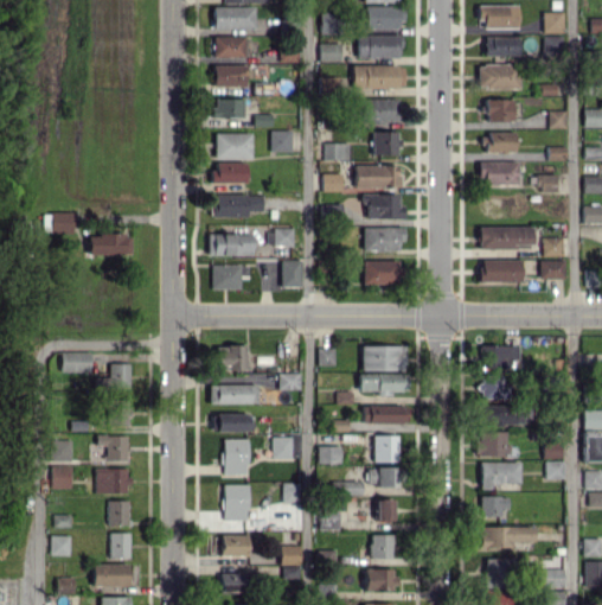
[(519,6),(482,6),(481,30),(519,30),(519,6)]
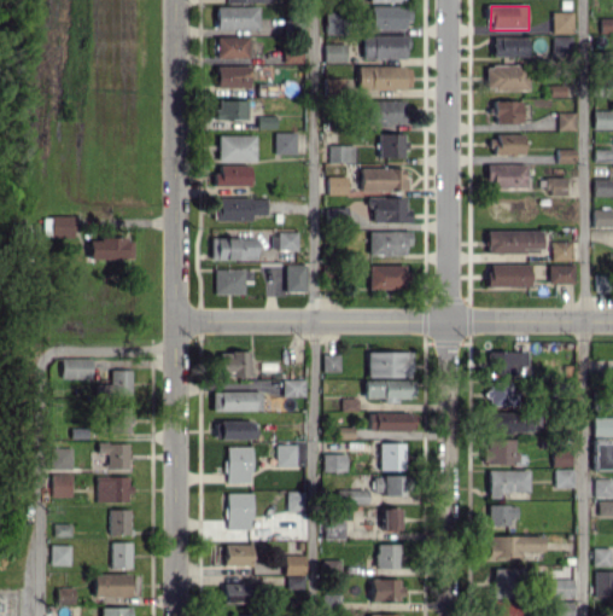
[(373,30),(406,32),(407,7),(373,7),(373,30)]
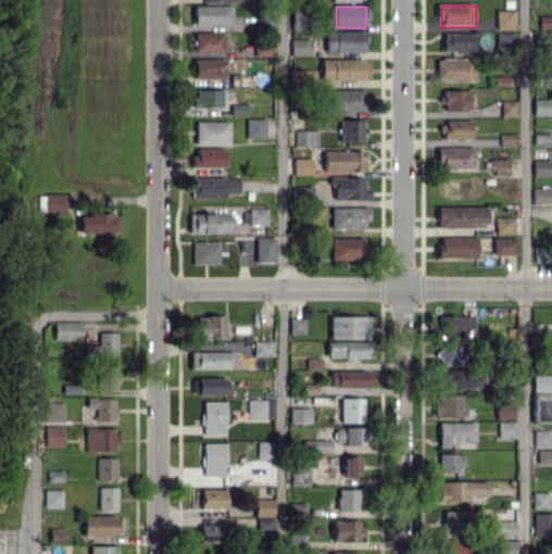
[(197,28),(235,28),(235,8),(197,8),(197,28)]
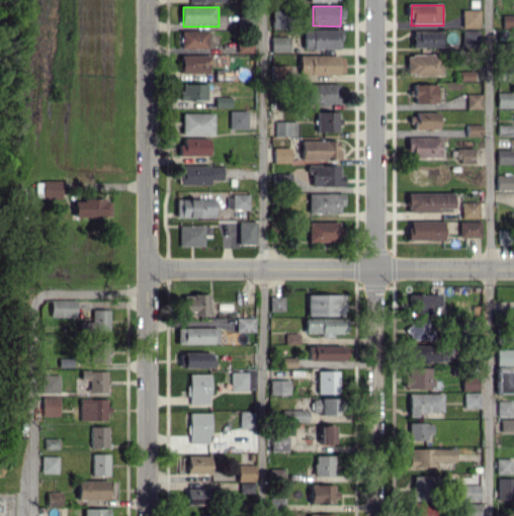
[(483,28),(482,11),(464,11),(465,29),(483,28)]
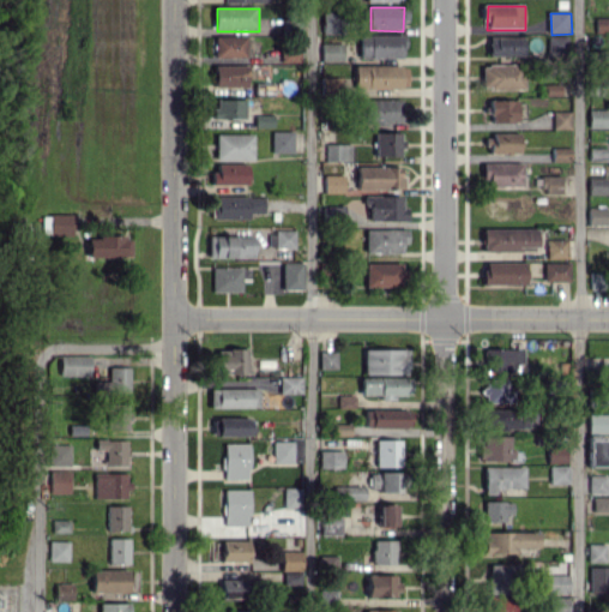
[(324,36),(343,35),(342,15),(323,16),(324,36)]
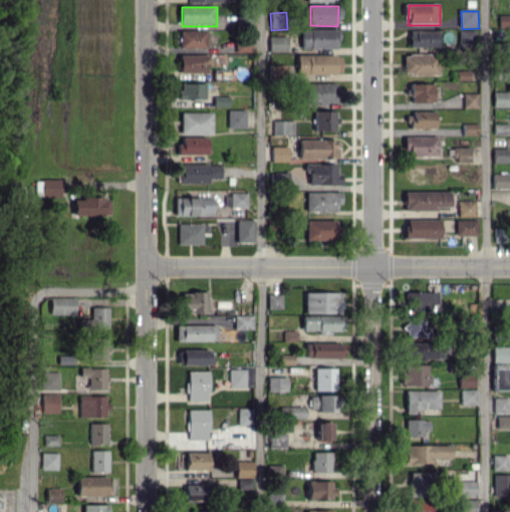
[(509,16),(501,16),(501,28),(509,28),(509,16)]
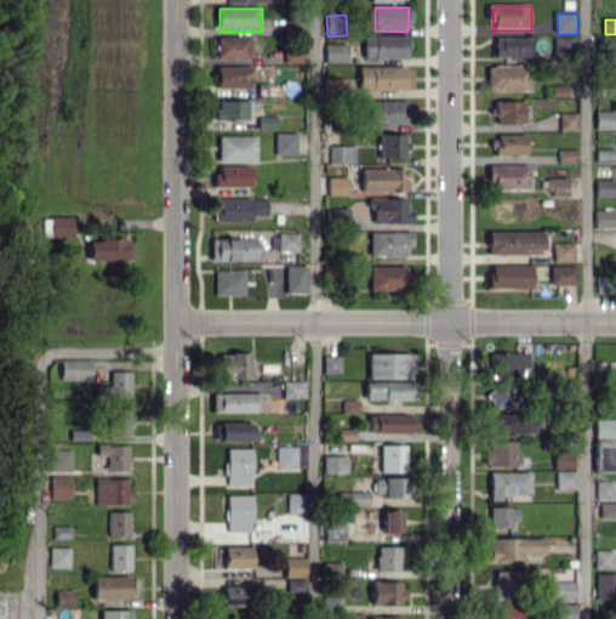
[(412,38),(368,37),(366,60),(411,61),(412,38)]
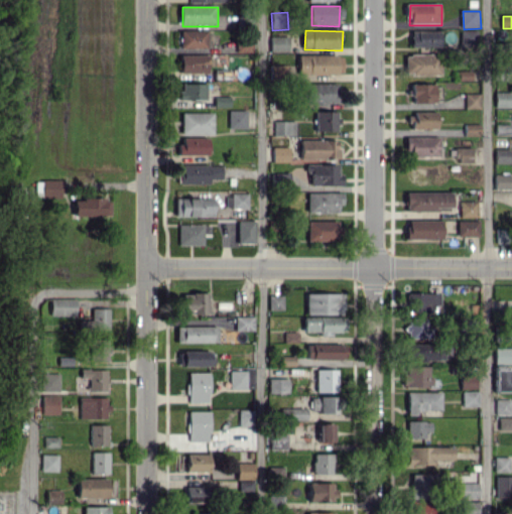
[(208,31),(181,32),(182,49),(209,49),(208,31)]
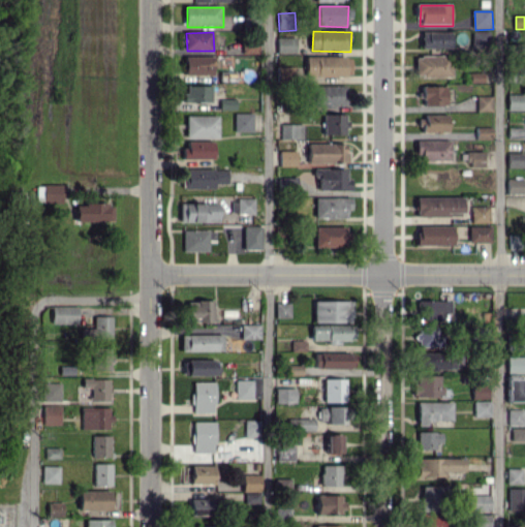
[(492,32),(474,33),(474,52),(493,51),(492,32)]
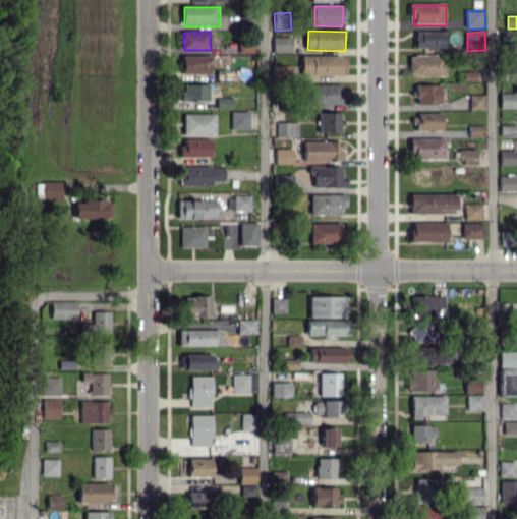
[(417,49),(446,50),(447,34),(418,33),(417,49)]
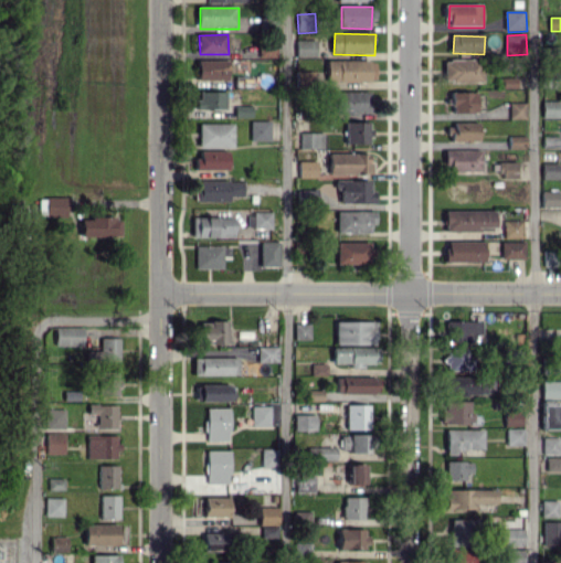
[(318,59),(319,42),(298,42),(298,57),(318,59)]
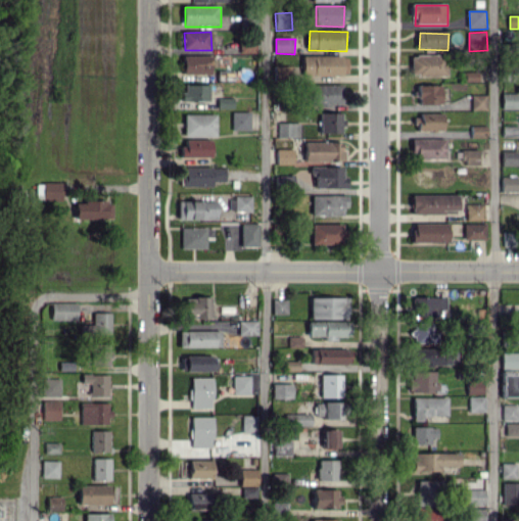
[(449,78),(449,57),(414,56),(414,77),(449,78)]
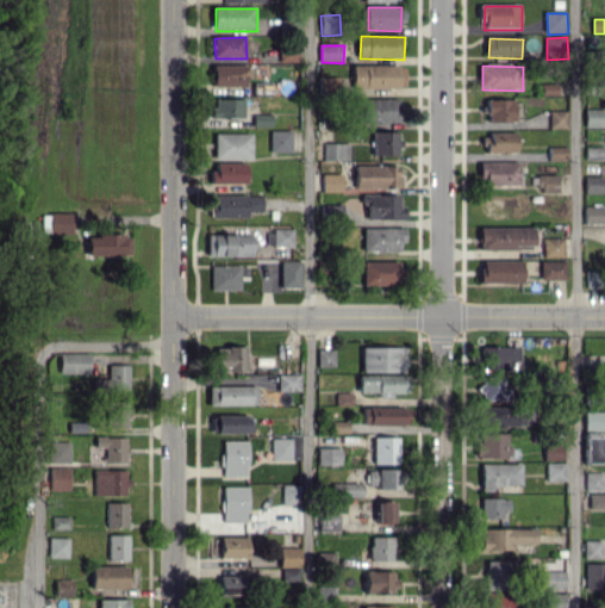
[(248,67),(216,67),(216,88),(248,88),(248,67)]
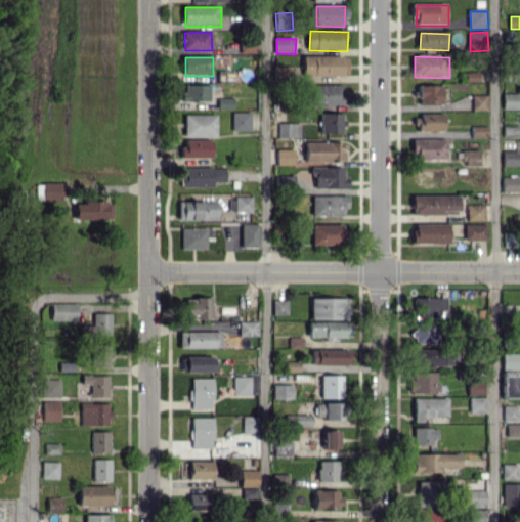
[(349,57),(305,57),(305,78),(349,78),(349,57)]
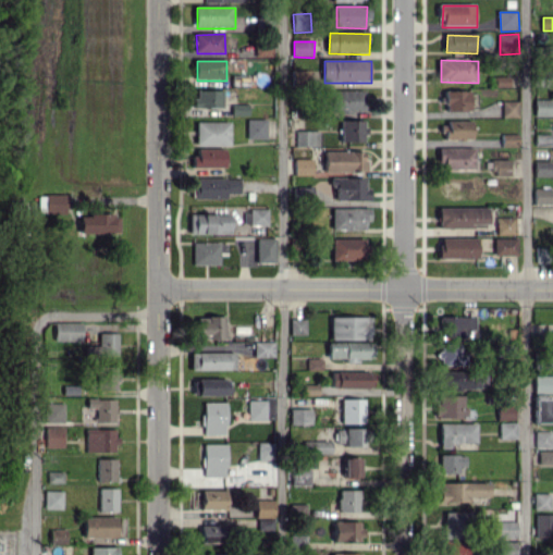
[(224,109),(225,91),(193,91),(193,109),(224,109)]
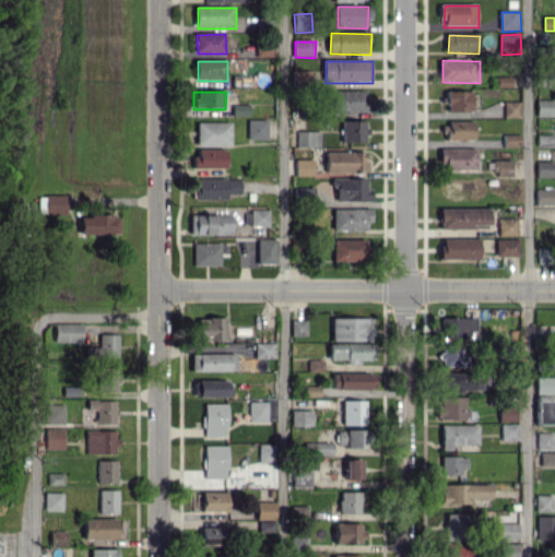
[(368,93),(333,92),(333,115),(368,115),(368,93)]
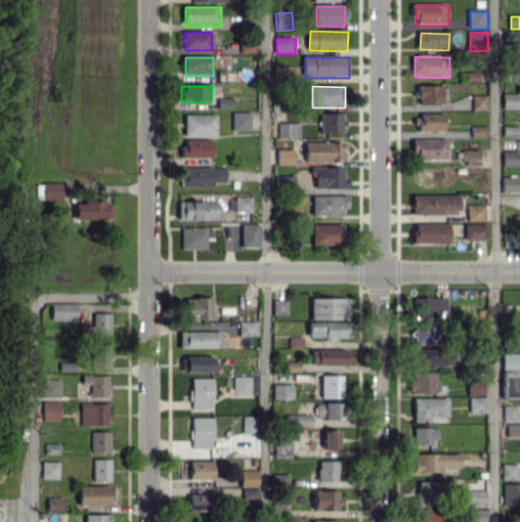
[(420,87),(421,106),(444,105),(443,87),(420,87)]
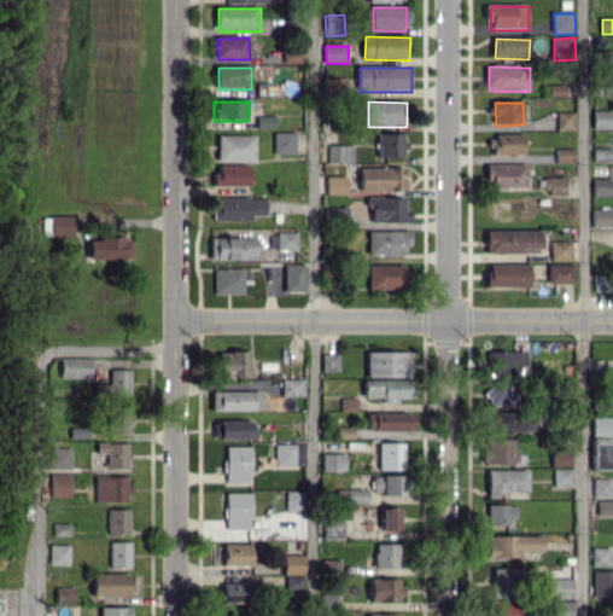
[(595,131),(612,131),(612,112),(596,112),(595,131)]
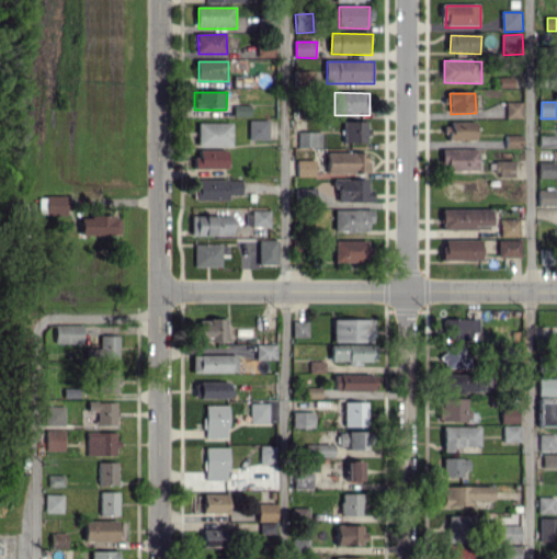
[(525,120),(525,104),(509,104),(509,120),(525,120)]
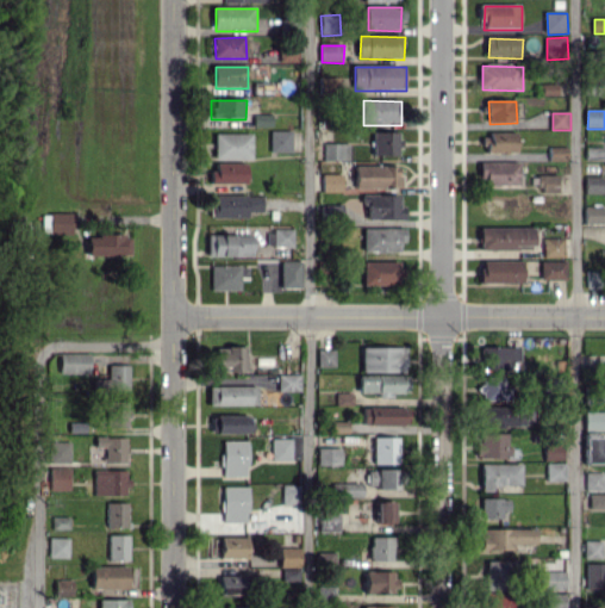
[(257,129),(274,129),(274,116),(257,116),(257,129)]
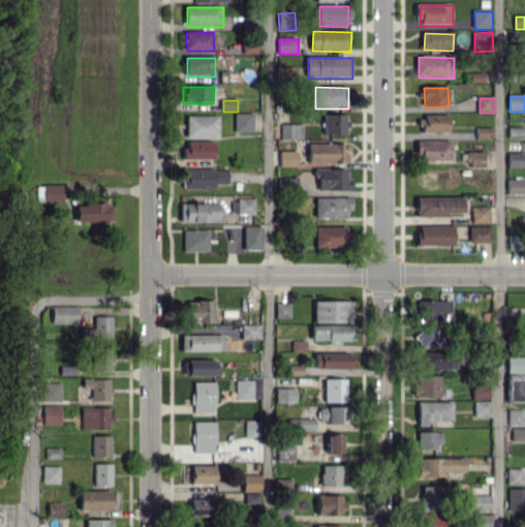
[(256,115),(237,115),(237,133),(256,133),(256,115)]
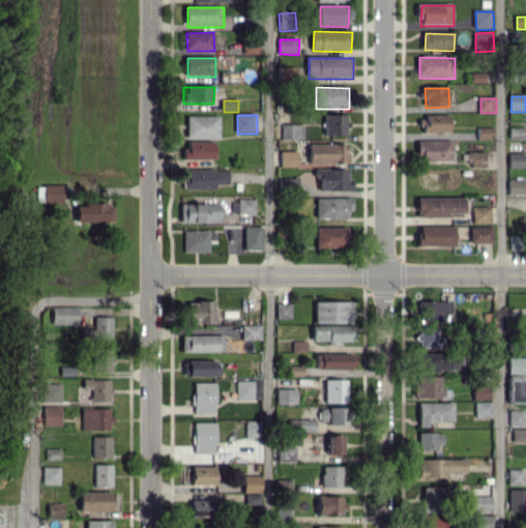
[(327,136),(350,136),(349,116),(326,116),(327,136)]
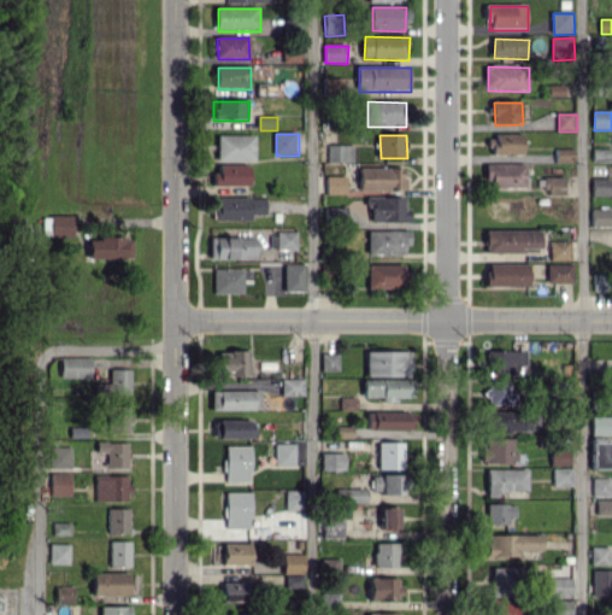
[(496,157),(525,157),(525,135),(496,136),(496,157)]
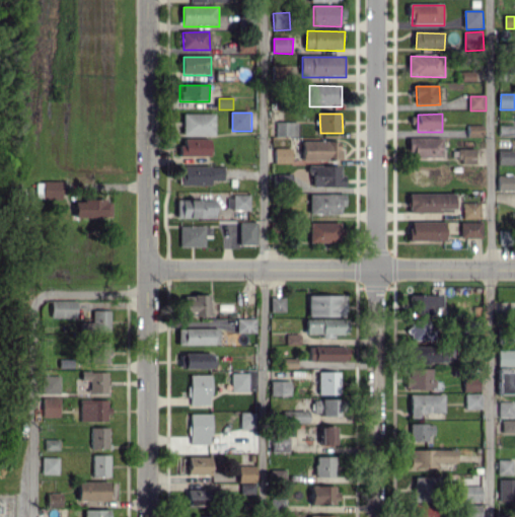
[(216,137),(216,115),(185,116),(185,137),(216,137)]
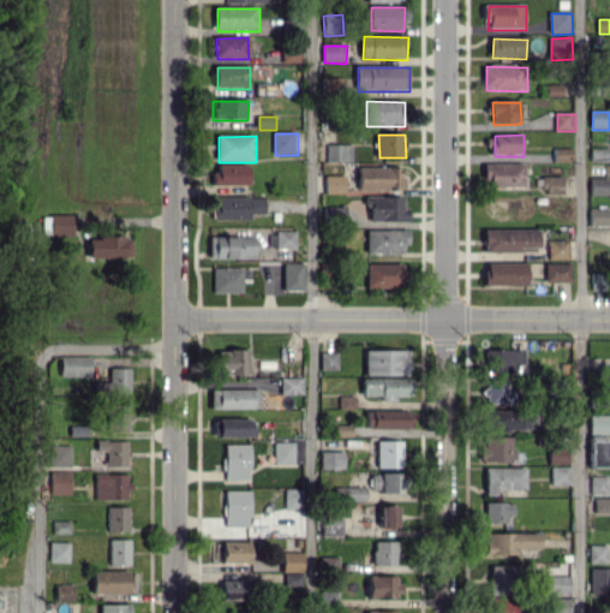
[(356,147),(329,147),(329,164),(354,164),(356,147)]
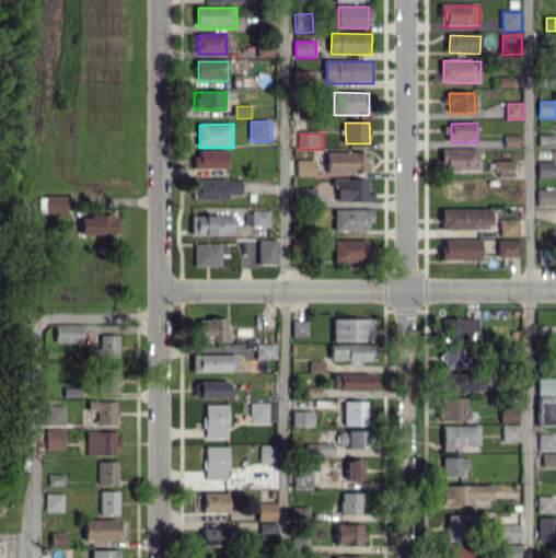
[(508,149),(524,149),(524,137),(508,137),(508,149)]
